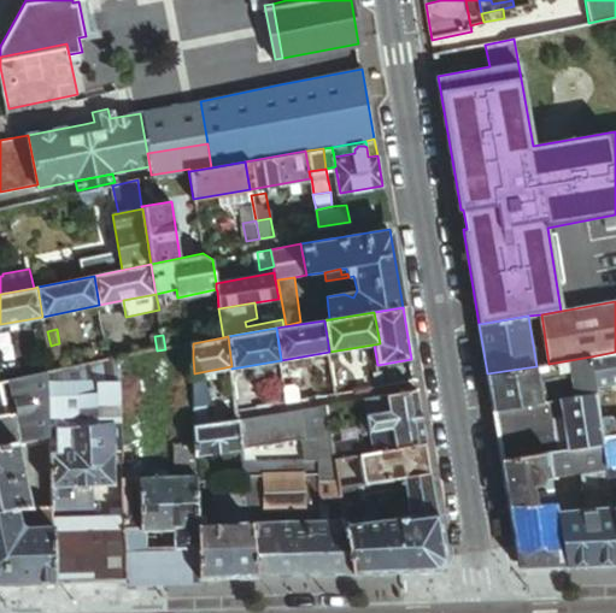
[(44,361),(58,359),(54,345),(51,346),(41,347),(44,361)]
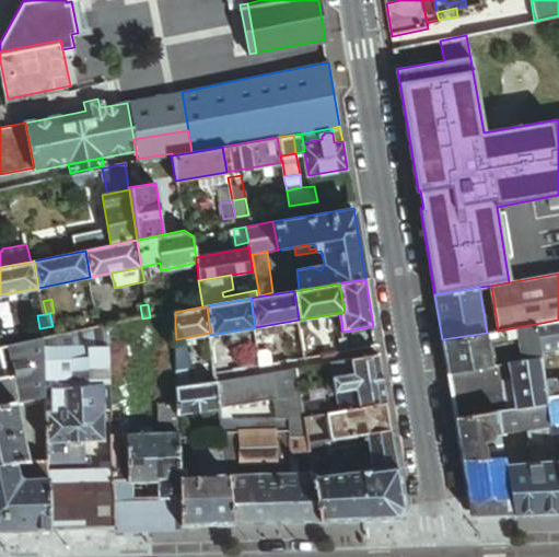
[(558,320),(536,324),(539,352),(558,348),(558,320)]
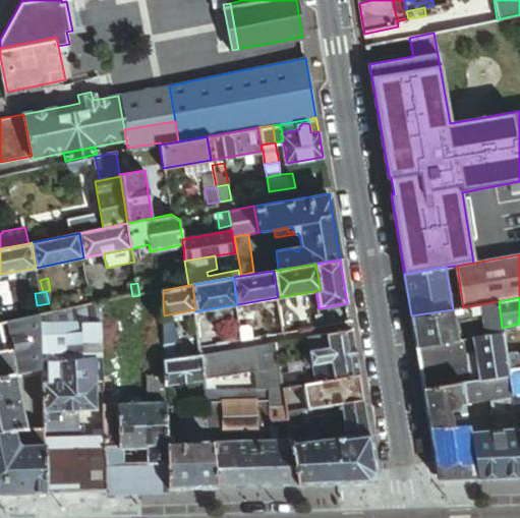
[(502,328),(499,301),(463,307),(453,309),(411,315),(416,346),(459,339),(458,334),(455,322),(482,317),(484,330),(485,334),(503,332),(502,328)]
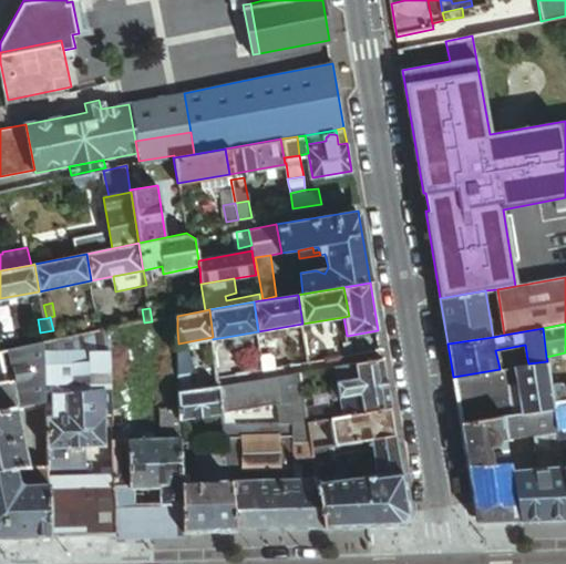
[(111,352),(110,329),(99,331),(99,334),(100,354),(111,352)]
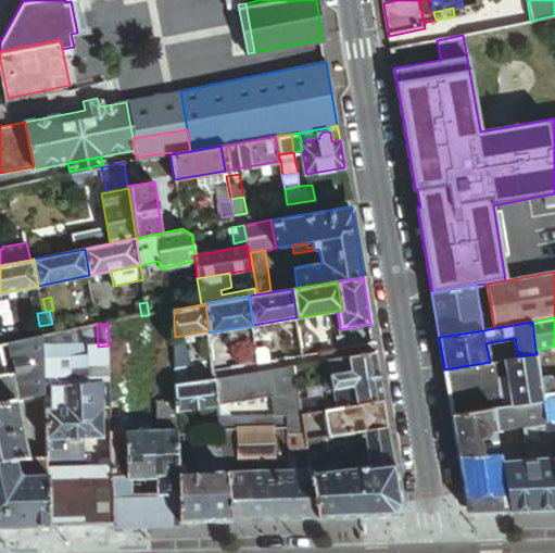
[(46,368),(109,366),(109,346),(98,347),(97,327),(45,337),(46,368)]
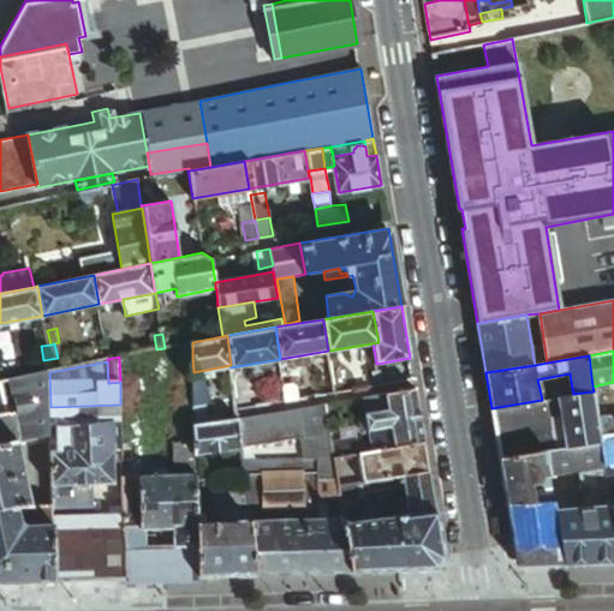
[(367,387),(383,384),(381,369),(364,371),(367,387)]
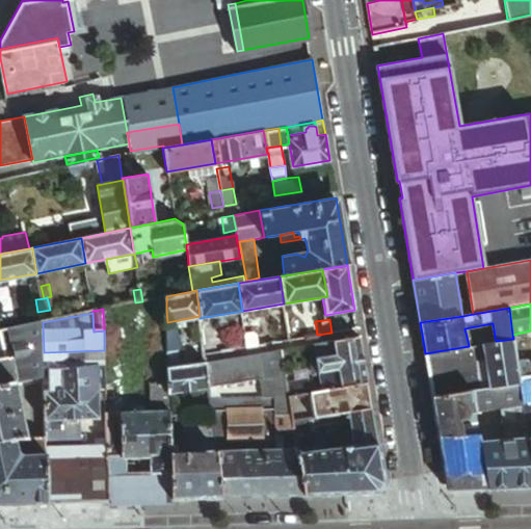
[(44,377),(41,321),(0,329),(0,385),(15,381),(44,377)]
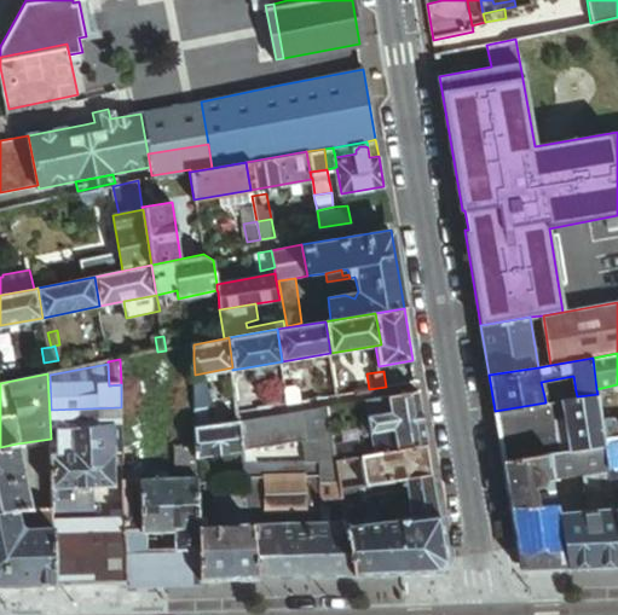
[(289,402),(304,400),(301,389),(296,386),(287,388),(289,402)]
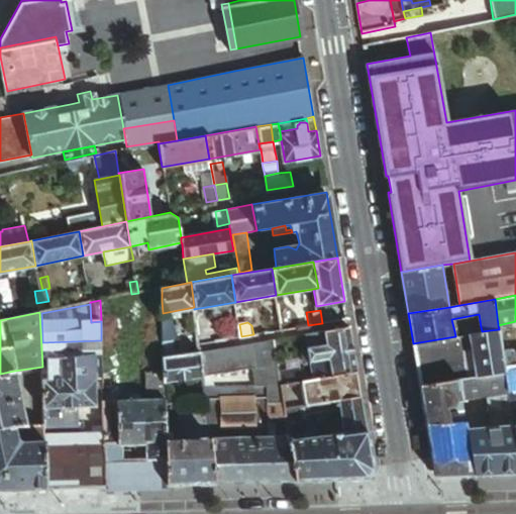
[(355,371),(348,327),(323,331),(325,345),(307,349),(308,351),(312,379),(326,376),(355,371)]
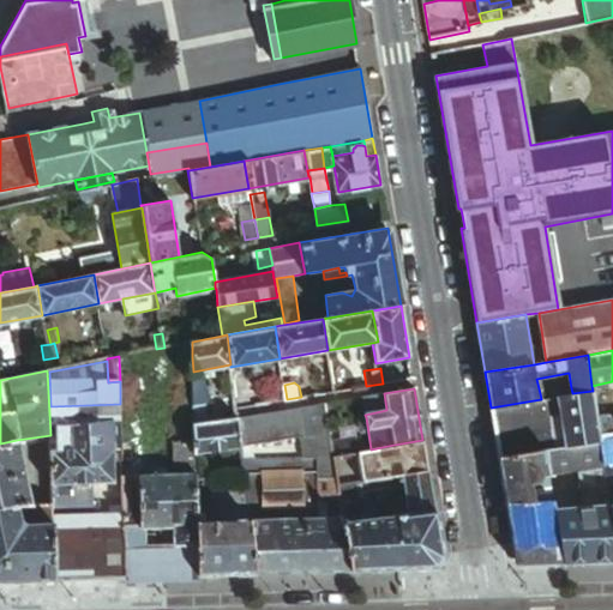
[(612,430),(611,430),(610,421),(608,414),(596,416),(593,391),(572,393),(558,396),(541,399),(491,408),(499,457),(544,450),(600,441),(602,463),(612,460),(612,430)]
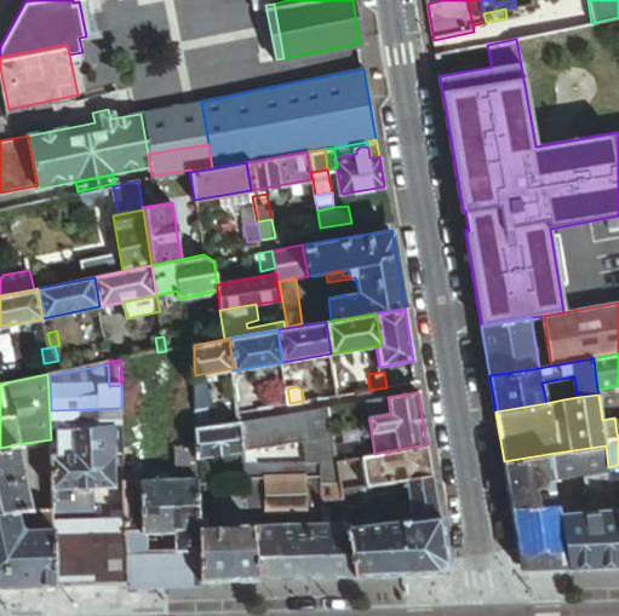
[(331,419),(330,407),(273,416),(275,429),(331,419)]
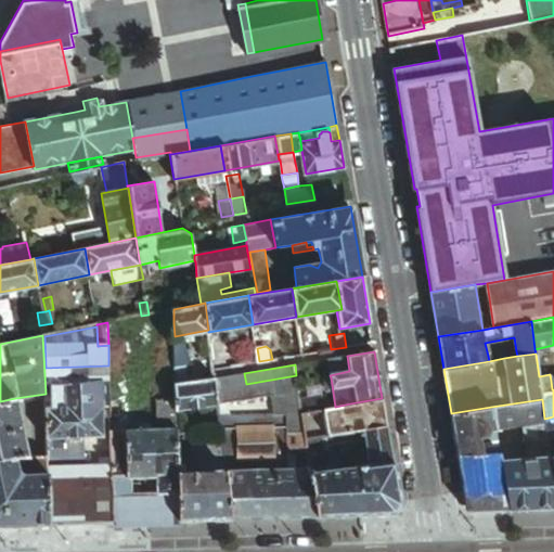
[(46,368),(47,385),(51,384),(58,384),(58,376),(84,375),(84,384),(85,384),(99,383),(100,406),(111,406),(111,402),(108,366),(46,368)]
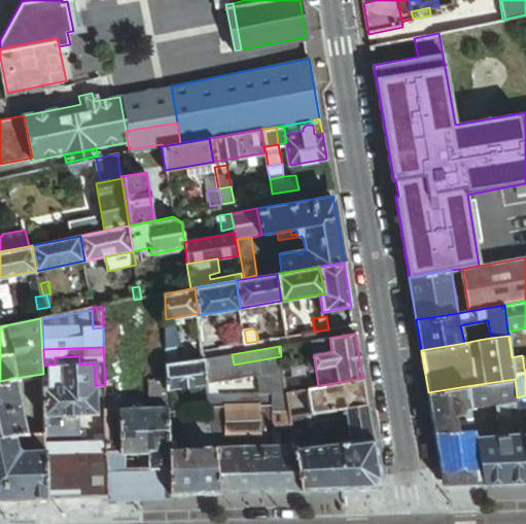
[(234,364),(232,354),(215,357),(217,368),(234,364)]
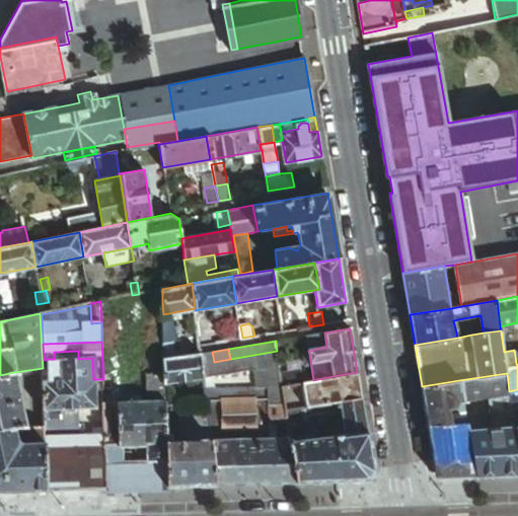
[(54,359),(78,359),(78,351),(54,352),(54,359)]
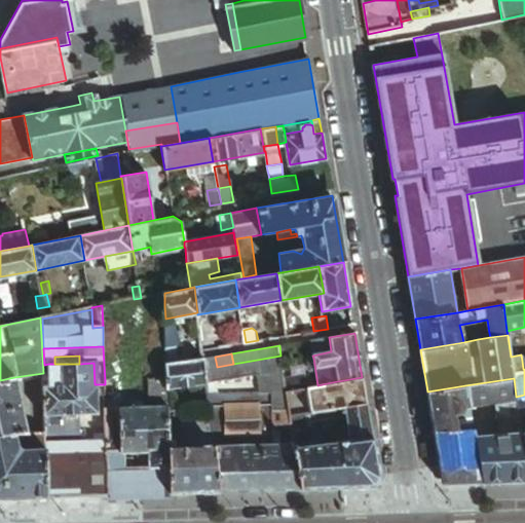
[(215,357),(203,359),(205,377),(218,375),(217,367),(215,357)]
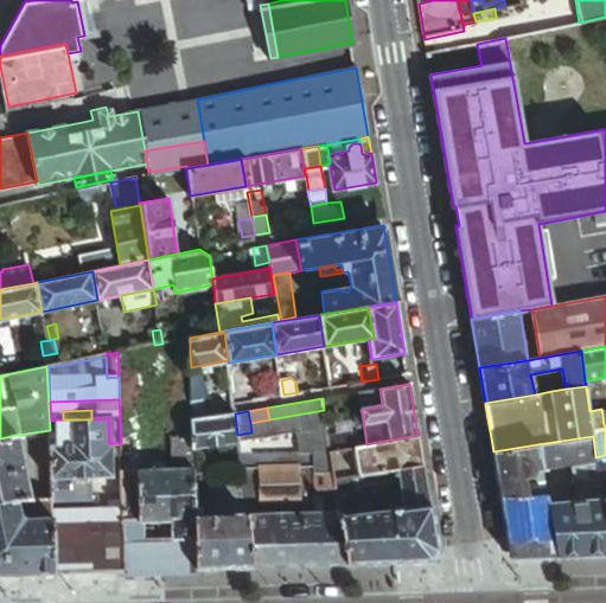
[(353,431),(327,435),(329,443),(338,441),(340,449),(353,447),(367,444),(362,412),(356,414),(359,431),(353,431)]
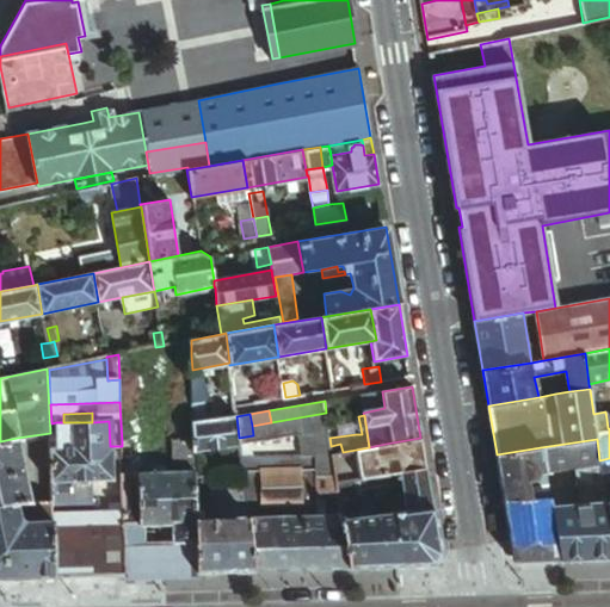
[(239,438),(236,416),(201,422),(193,423),(195,440),(195,451),(240,444),(239,438)]
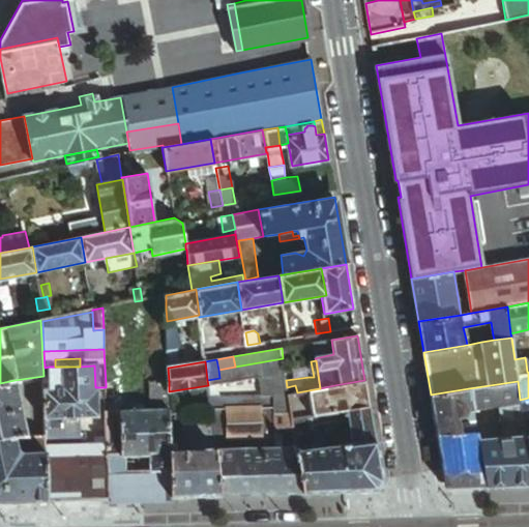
[(94,366),(81,367),(82,388),(95,387),(94,366)]
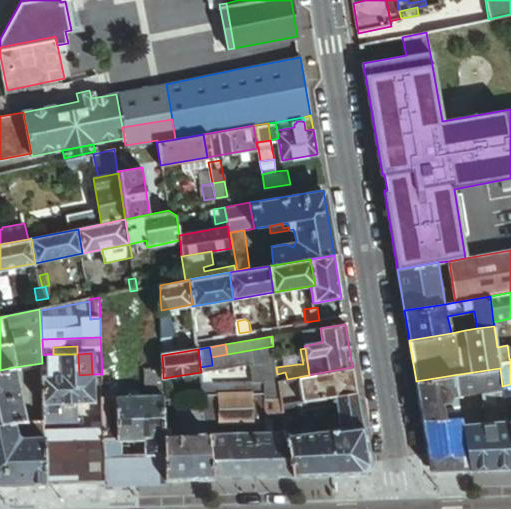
[(42,376),(43,405),(78,404),(92,404),(92,374),(79,375),(78,354),(77,354),(53,354),(47,354),(47,375),(43,376),(42,376)]
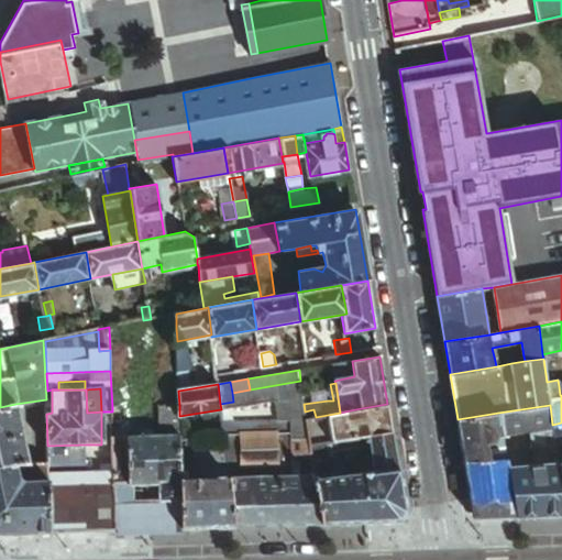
[(310,445),(307,418),(305,412),(304,404),(302,398),(290,401),(294,418),(278,418),(222,419),(226,445),(230,475),(315,473),(312,456),(310,445)]
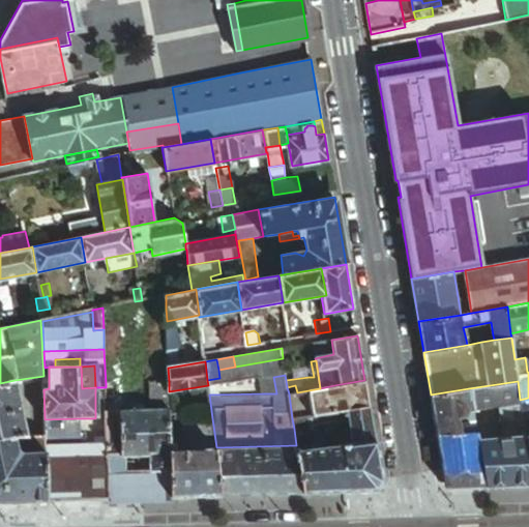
[(208,385),(209,394),(262,393),(260,377),(219,384),(208,385)]
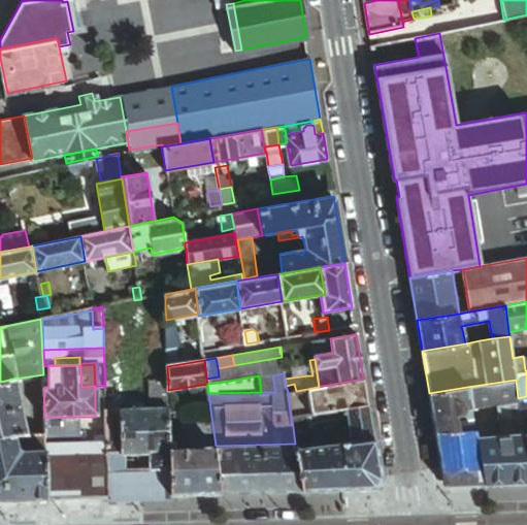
[(26,434),(14,379),(0,382),(0,437),(12,435),(26,434)]
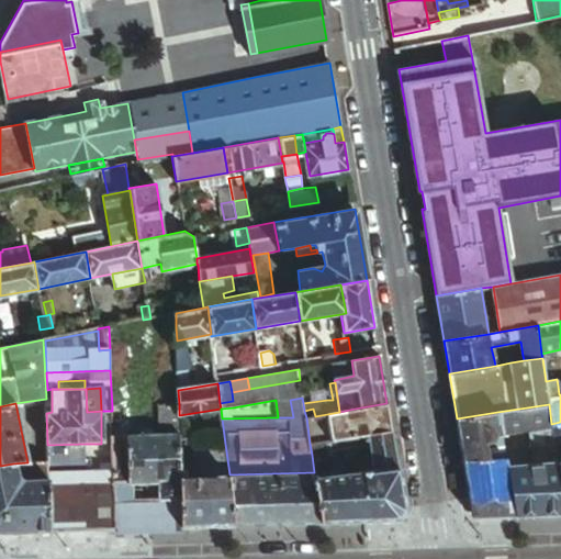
[(392,431),(386,403),(355,409),(359,436),(369,434),(392,431)]
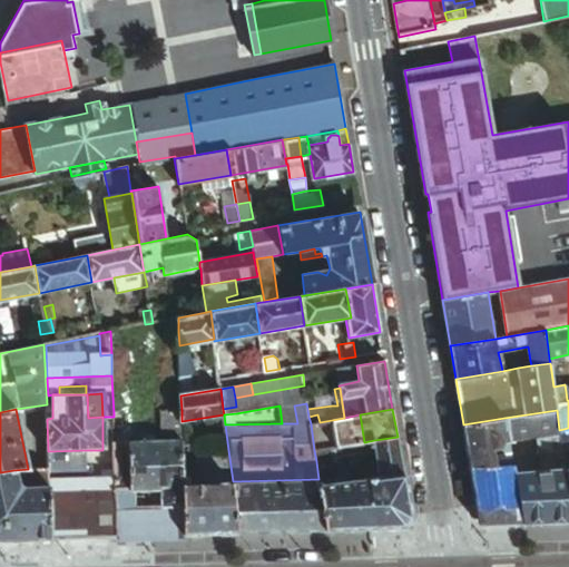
[(559,431),(559,430),(557,410),(504,418),(509,440),(519,438),(552,432),(559,431)]
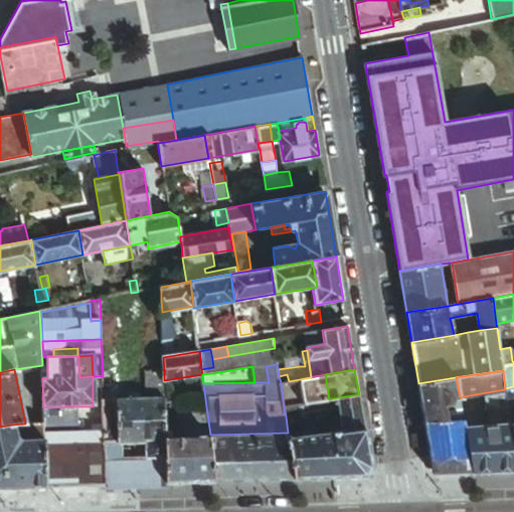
[(164,397),(164,380),(164,371),(147,372),(148,397),(164,397)]
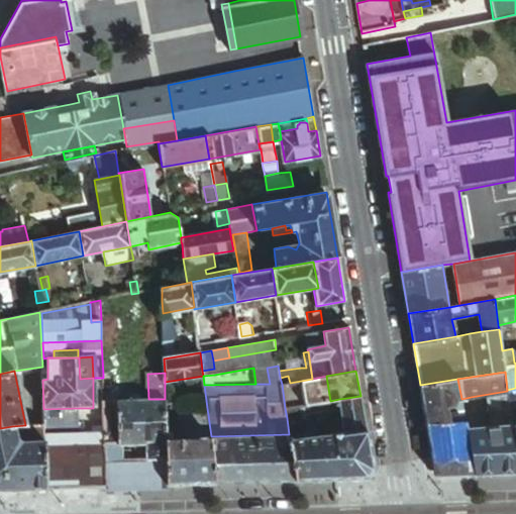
[(118,375),(103,375),(103,378),(103,387),(117,387),(117,385),(119,385),(118,375)]
